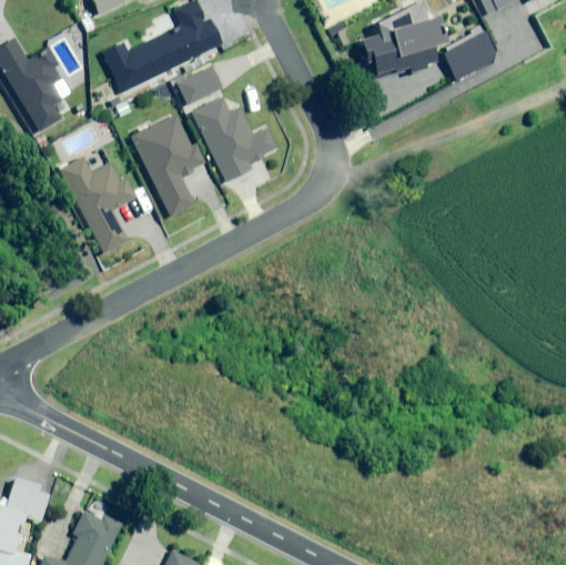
[(90,0),(97,13),(122,0),(90,0)]
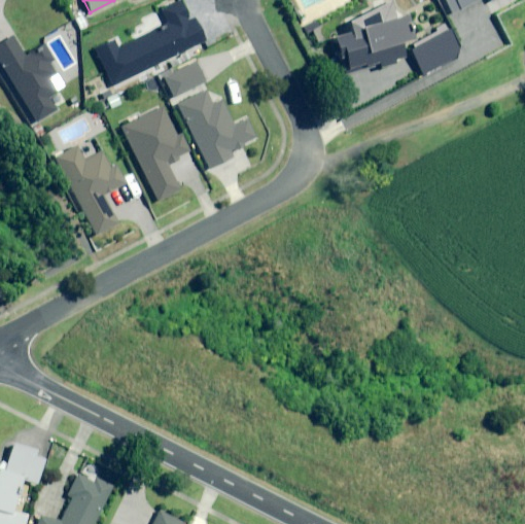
[(189,18),(181,0),(176,0),(162,7),(172,29),(158,36),(153,29),(118,46),(113,37),(94,47),(113,86),(206,40),(194,15),(189,18)]
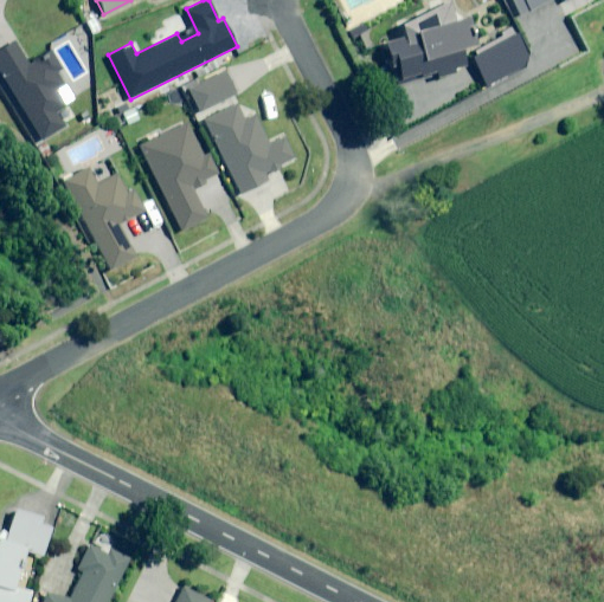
[(479,31),(474,21),(448,36),(468,75),(511,52),(518,66),(557,46),(546,25),(507,45),(495,21),(479,31)]
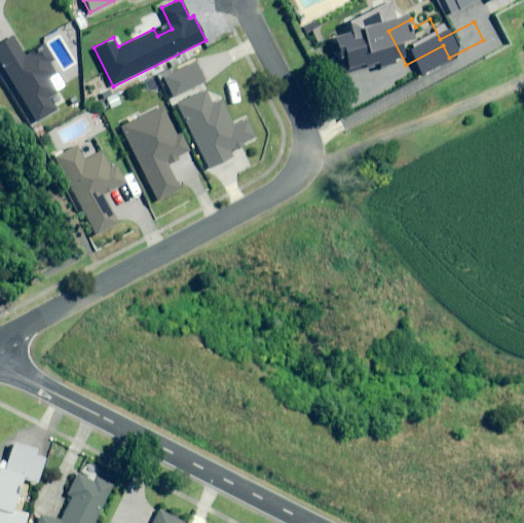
[(27,54),(13,33),(0,40),(0,58),(37,120),(58,109),(49,96),(64,86),(40,46),(27,54)]
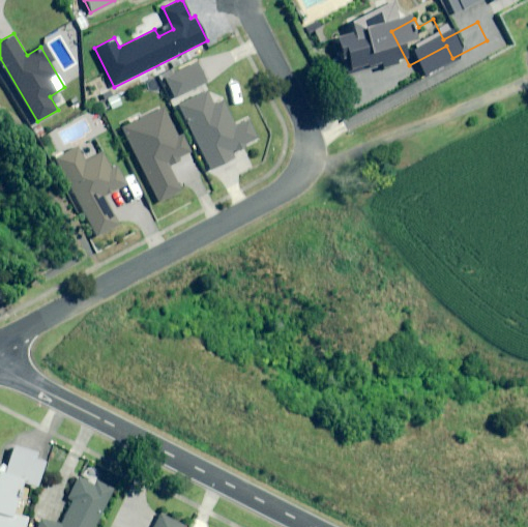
[(206,81),(195,60),(163,76),(174,97),(206,81)]
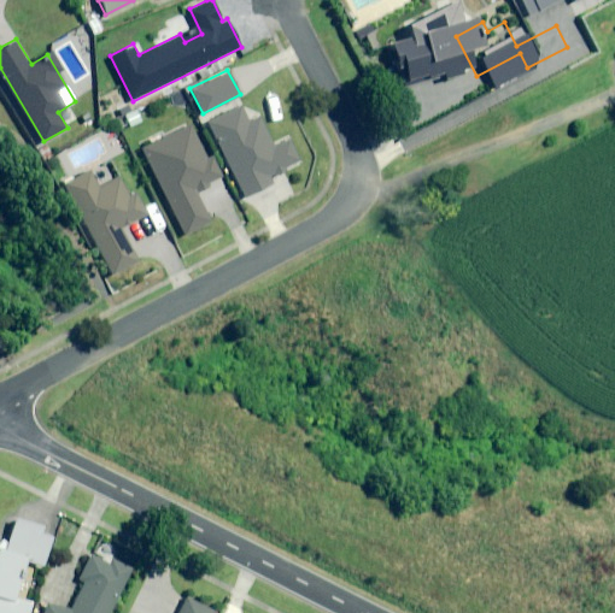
[(250,121),(241,104),(209,121),(245,195),(290,174),(287,168),(302,160),(291,137),(275,145),(261,115),(250,121)]
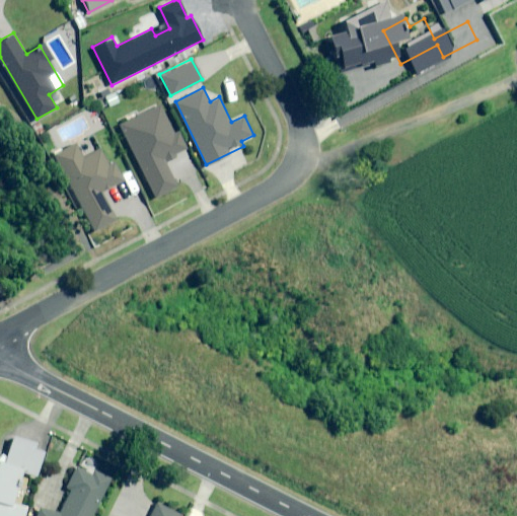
[(82,105),(76,95),(67,99),(73,111),(82,105)]
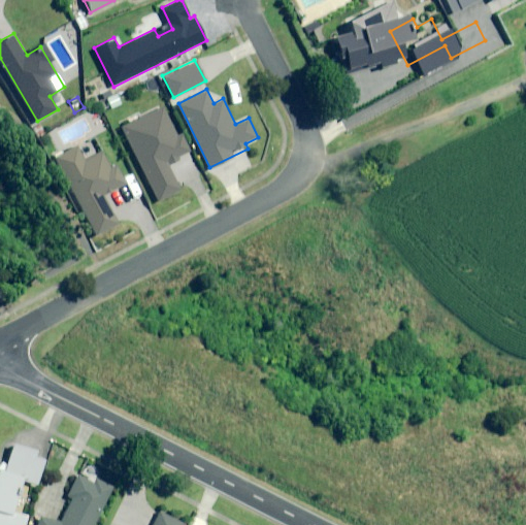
[(176,132),(163,104),(122,125),(157,199),(179,188),(166,160),(190,149),(181,130),(176,132)]
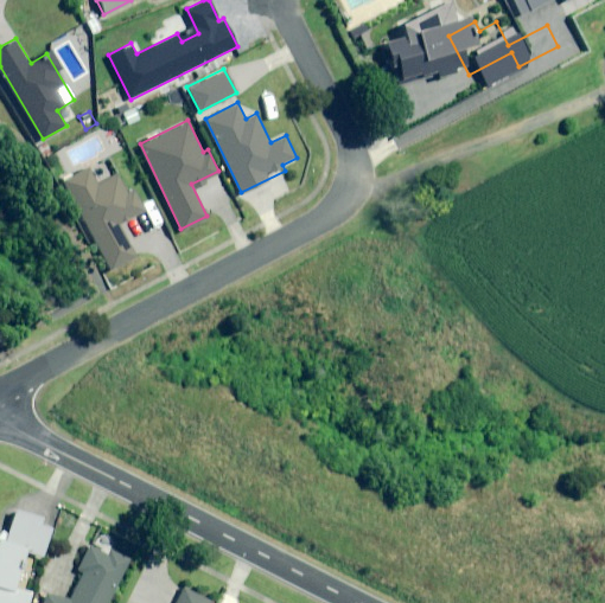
[(97,183),(89,166),(64,179),(108,268),(135,255),(119,222),(144,209),(133,187),(128,190),(120,172),(97,183)]
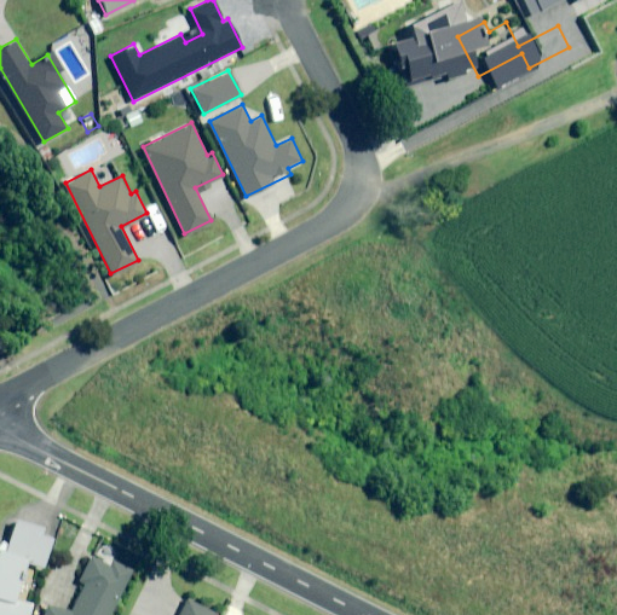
[(44,526),(16,517),(9,541),(0,539),(0,614),(30,614),(35,603),(17,597),(28,561),(45,566),(53,537),(41,534),(44,526)]
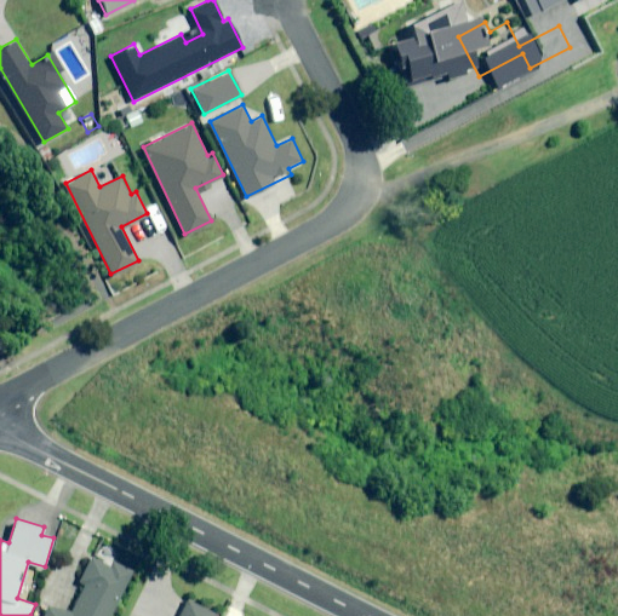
[(112,615),(126,568),(89,557),(81,580),(84,581),(75,612),(49,604),(45,615),(112,615)]
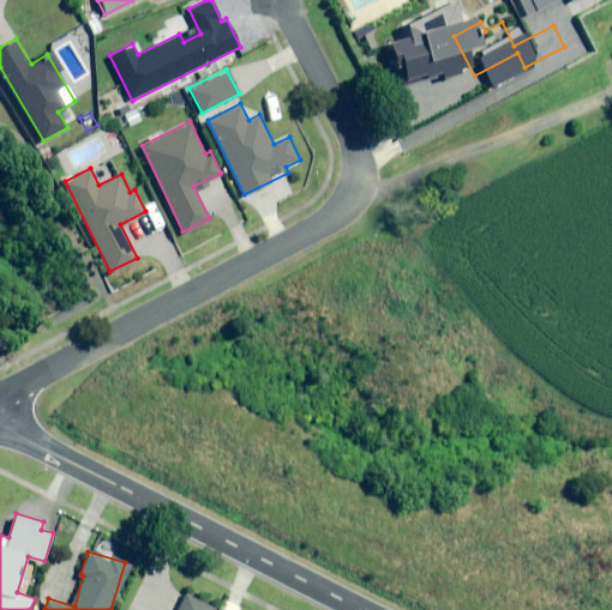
[(211,609),(214,605),(186,592),(177,609),(211,609)]
